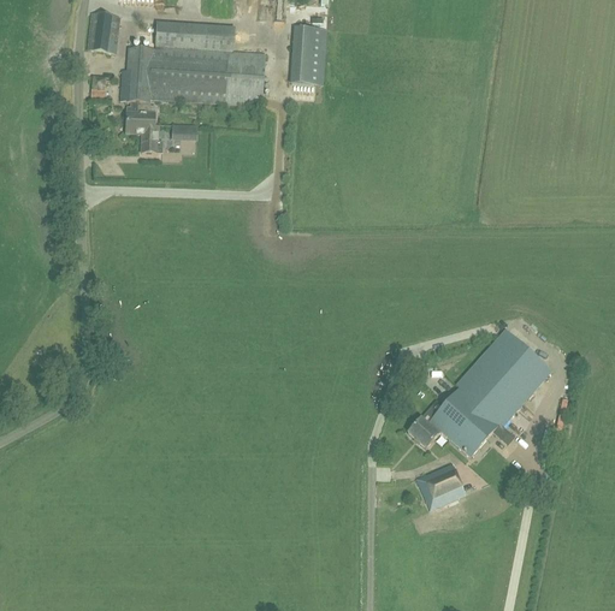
[(116,52),(122,15),(93,11),(88,47),(116,52)]
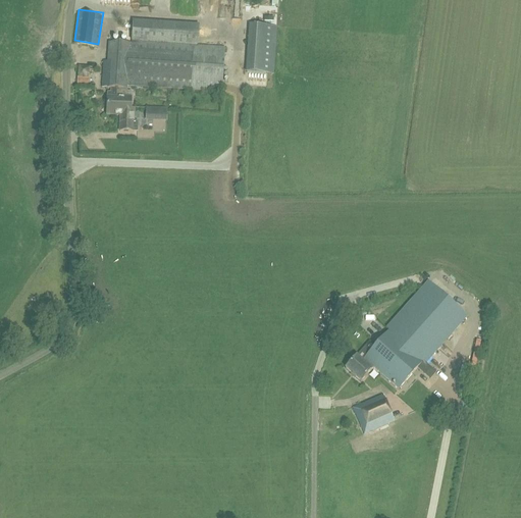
[(196,42),(198,21),(134,17),(132,40),(109,39),(106,84),(115,85),(115,89),(108,89),(108,94),(107,94),(107,111),(120,112),(120,127),(134,127),(138,127),(138,118),(134,118),(134,111),(132,111),(132,94),(127,94),(127,83),(220,88),(223,44),(196,42)]
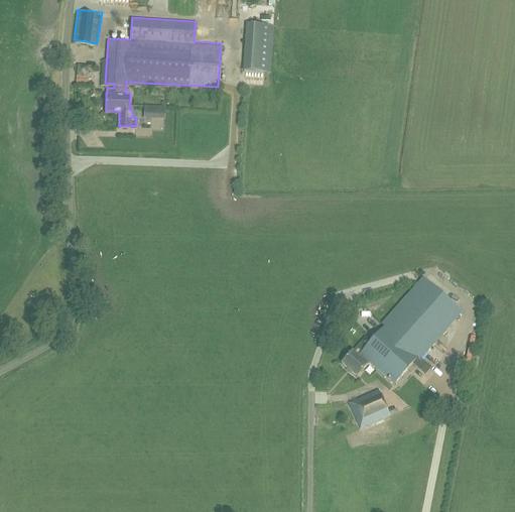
[(243,68),(263,70),(271,70),(274,23),(266,22),(246,21),(243,68)]
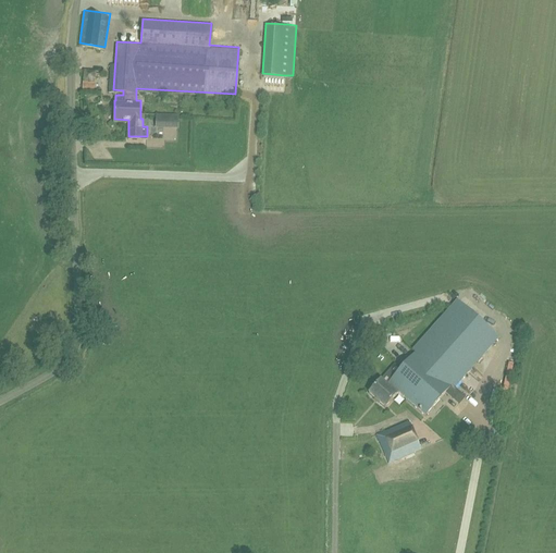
[(97,87),(97,80),(96,80),(97,68),(84,66),(83,86),(97,87)]
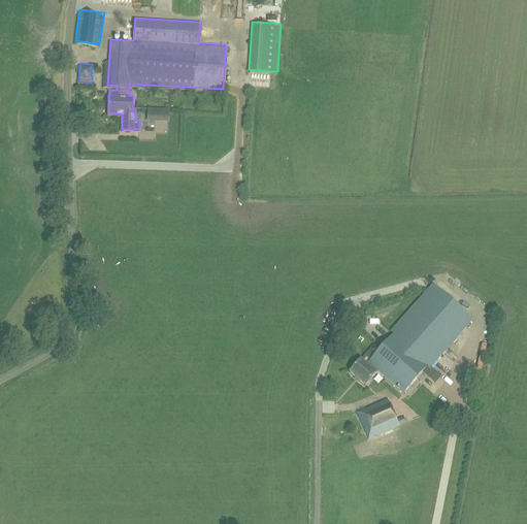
[(149,104),(149,113),(170,115),(170,105),(149,104)]
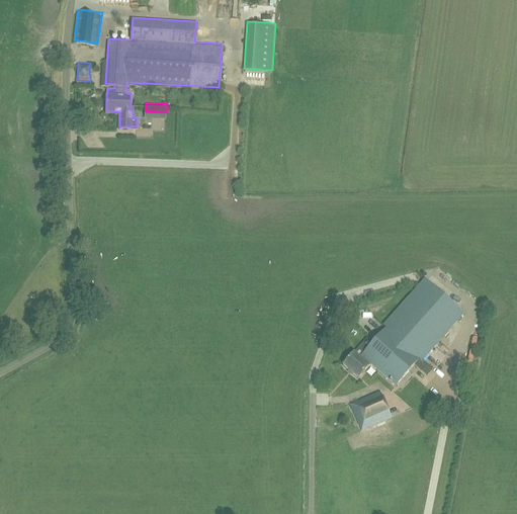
[(412,364),(419,356),(420,354),(423,356),(464,310),(426,275),(384,322),(386,324),(359,354),(354,349),(343,361),(358,374),(371,360),(395,382),(412,364)]
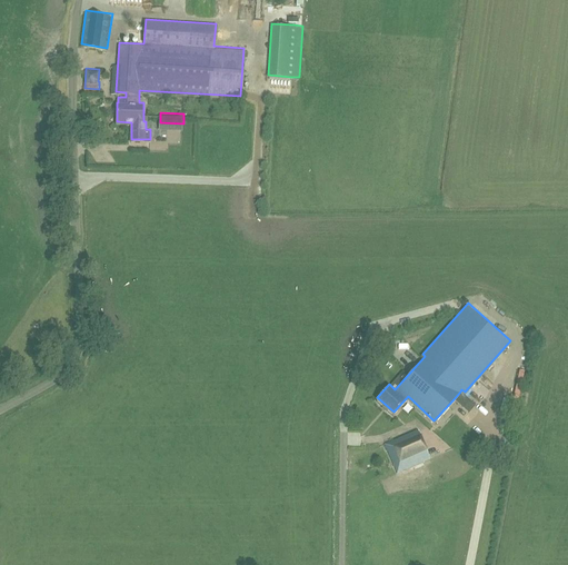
[(100,330),(108,325),(103,319),(96,325),(100,330)]
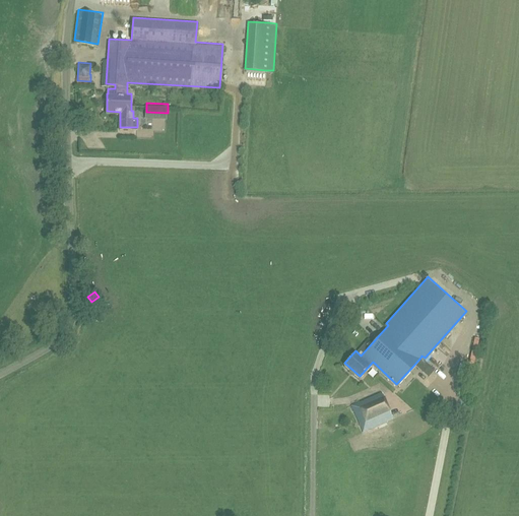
[(363,428),(393,414),(382,388),(351,401),(363,428)]
